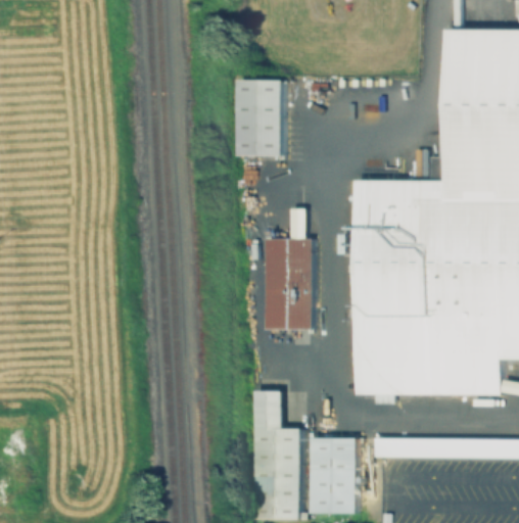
[(518,29),(444,29),(444,136),(436,136),(436,156),(427,156),(427,178),(354,178),(354,181),(349,181),(349,190),(354,190),(355,306),(345,306),(345,323),(355,323),(355,395),(372,395),(372,403),(392,403),(392,395),(500,394),(500,358),(518,358),(518,29)]
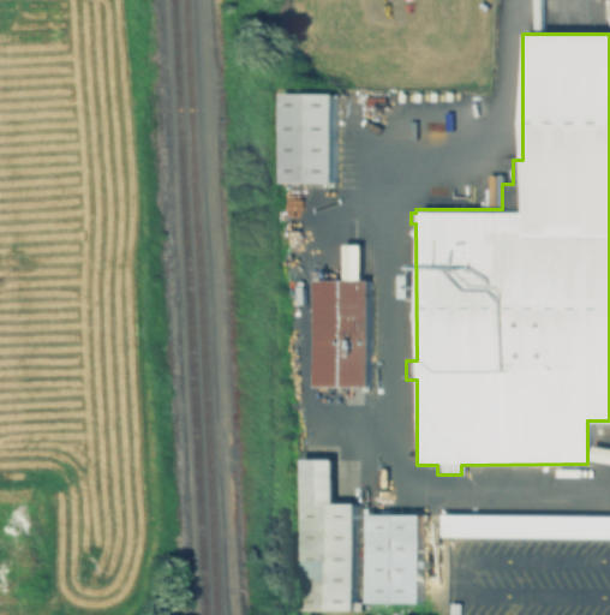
[(276,94),(329,94),(329,187),(323,187),(323,183),(276,183),(276,94)]
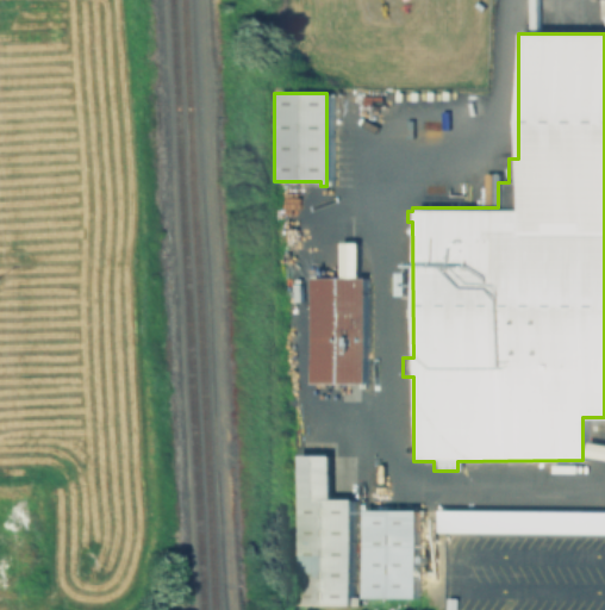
[(362,278),(309,277),(307,381),(361,383),(362,278)]
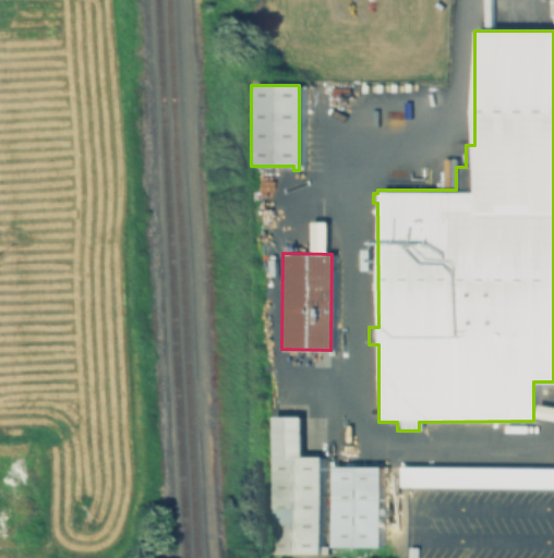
[(299,416),(271,416),(271,553),(320,553),(320,457),(299,457),(299,416)]
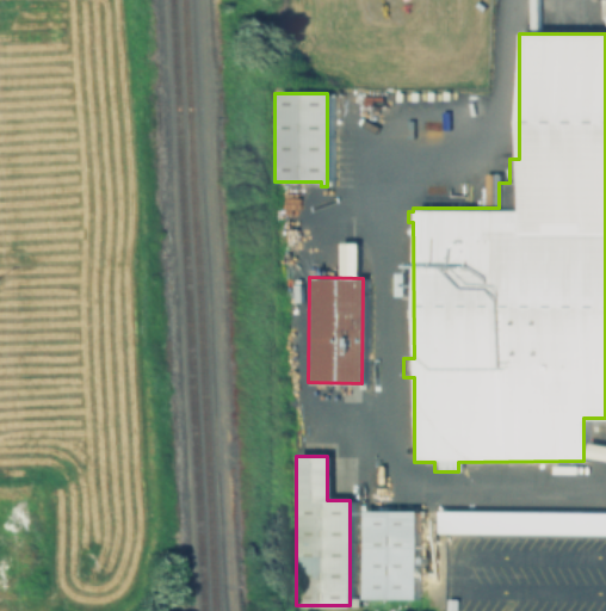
[(605,511),(362,511),(360,599),(415,599),(415,536),(605,536),(605,511)]
